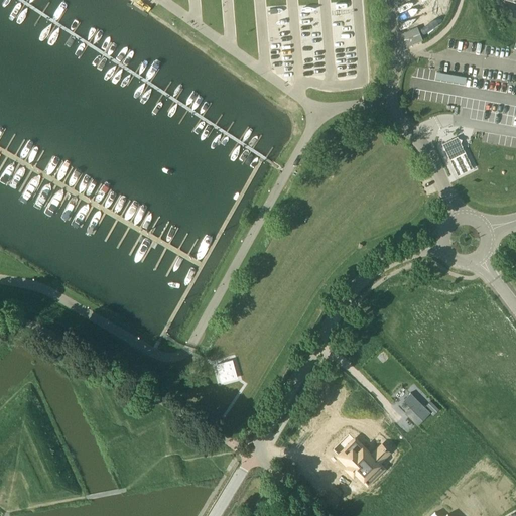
[(401,33),(402,36),(406,46),(422,39),(417,27),(401,33)]
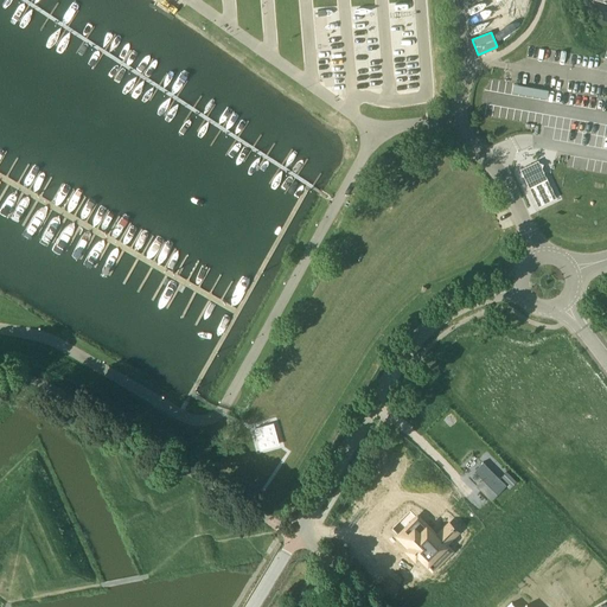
[(538,206),(555,198),(541,168),(543,164),(538,163),(537,161),(521,170),(522,171),(521,176),(524,177),(538,206)]
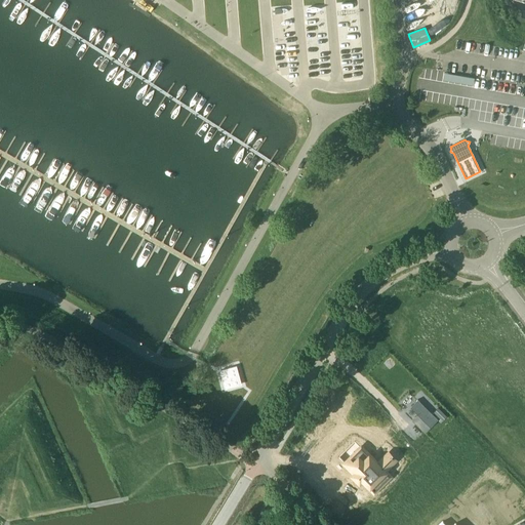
[(241,385),(236,366),(220,371),(226,389),(241,385)]
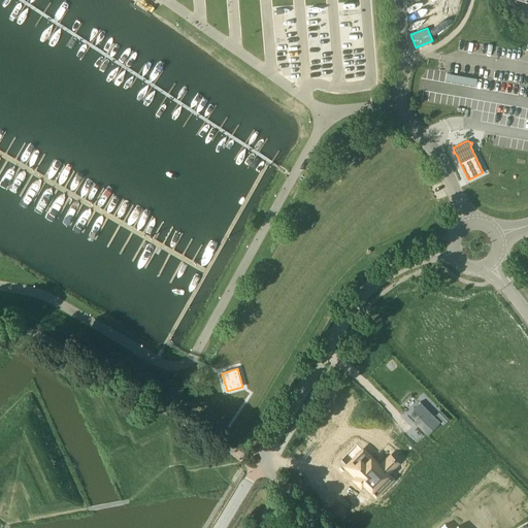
[(421,400),(411,409),(418,416),(413,421),(427,436),(441,422),(421,400)]
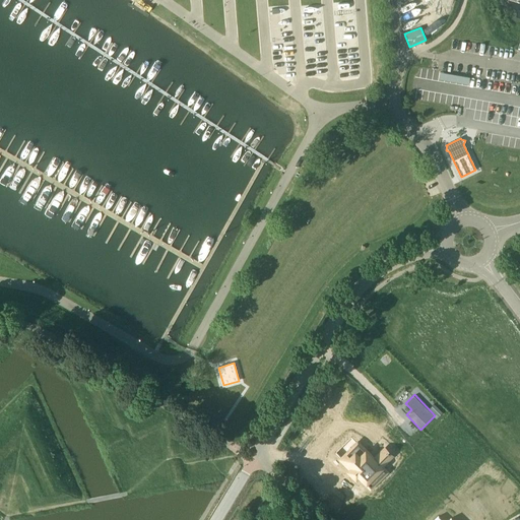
[(340,462),(368,490),(387,470),(383,466),(392,456),(384,448),(374,459),(358,443),(340,462)]
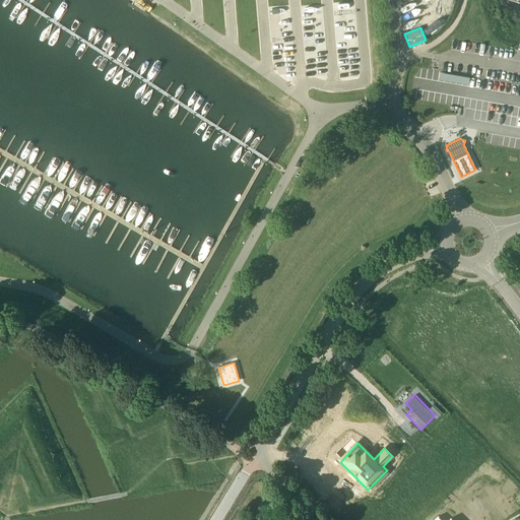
All buildings are outlined.
